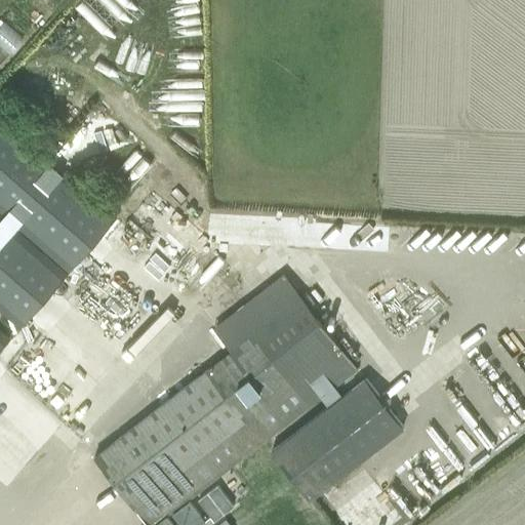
[(70,274),(118,218),(70,177),(75,171),(68,165),(63,171),(0,116),(0,213),(3,216),(2,217),(0,215),(0,352),(10,340),(0,331),(0,316),(2,314),(22,330),(69,276),(14,229),(16,227),(70,274)]
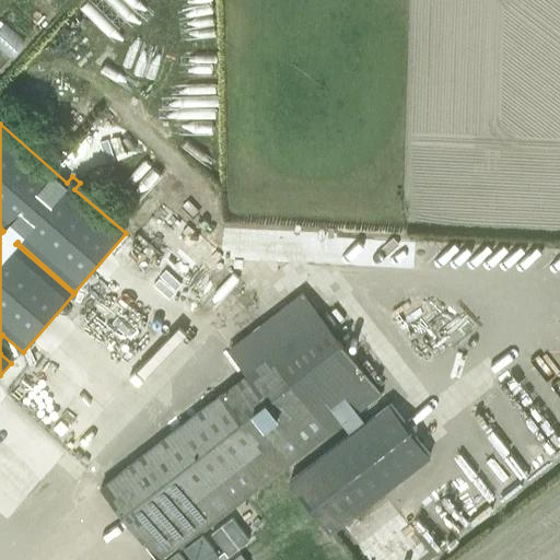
[(226,350),(245,373),(100,488),(155,559),(164,559),(177,550),(182,547),(200,533),(381,393),(301,291),(226,350)]
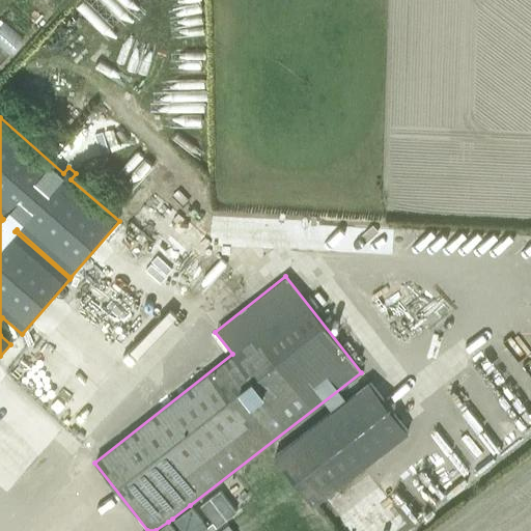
[(52,415),(62,396),(43,385),(32,403),(52,415)]
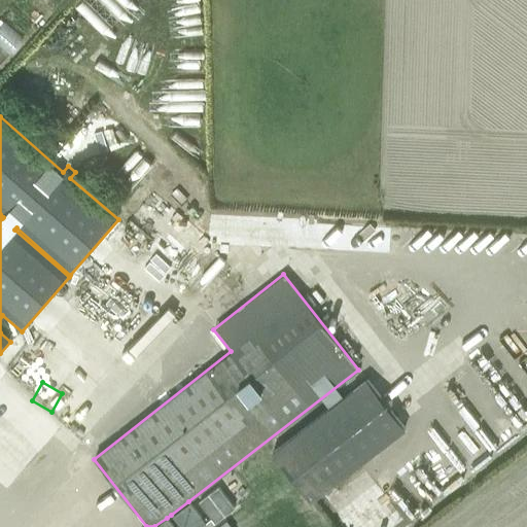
[(199,526),(206,523),(188,501),(171,515),(179,526),(199,526)]
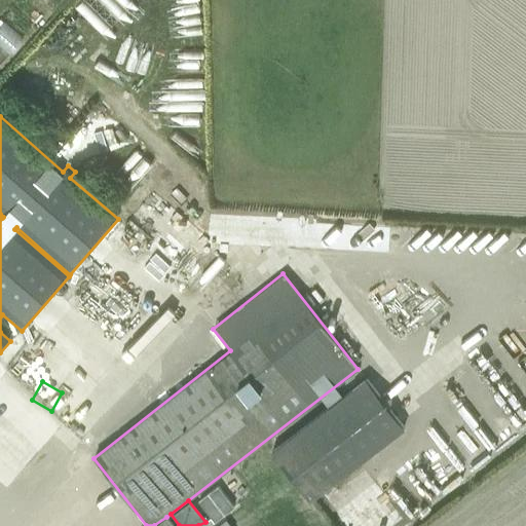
[(154,525),(173,525),(166,517),(154,525)]
